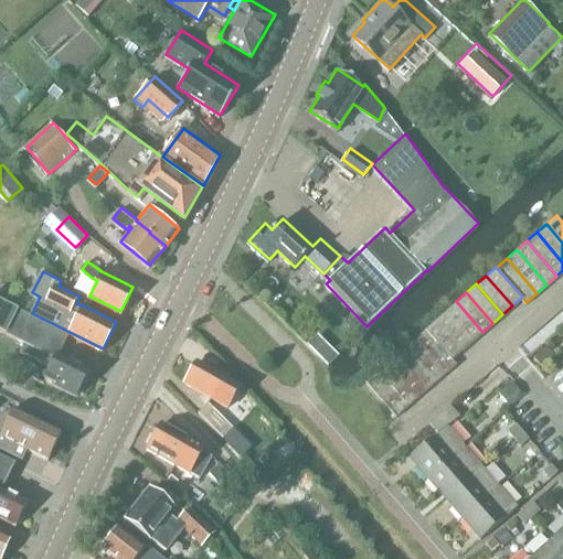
[(45,377),(77,393),(78,390),(82,389),(85,380),(84,377),(89,367),(59,352),(68,333),(0,298),(0,328),(25,341),(21,348),(46,361),(48,358),(53,362),(45,377)]
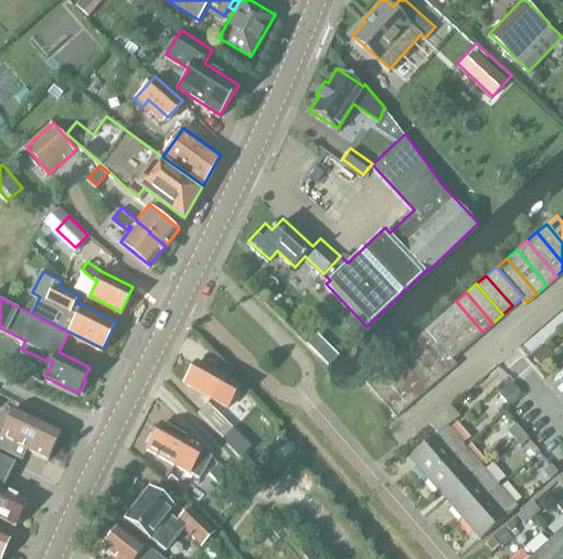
[(456,301),(446,310),(473,340),(482,332),(456,301)]
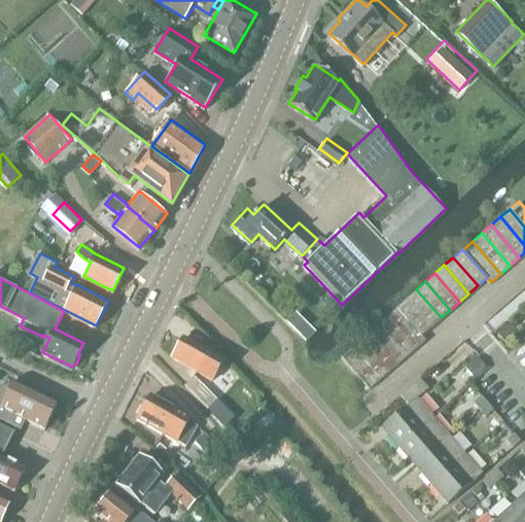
[(416,289),(407,298),(431,325),(441,317),(416,289)]
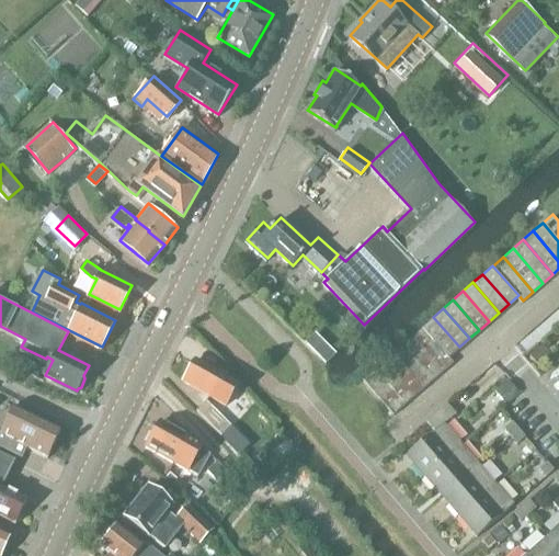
[(433,317),(423,326),(449,355),(459,347),(433,317)]
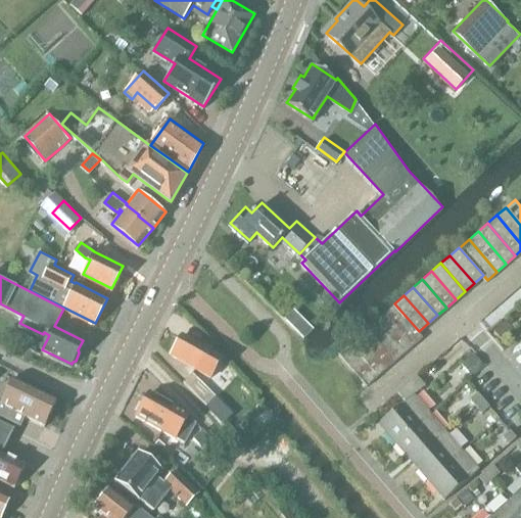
[(394,303),(385,312),(414,343),(423,335),(419,331),(394,303)]
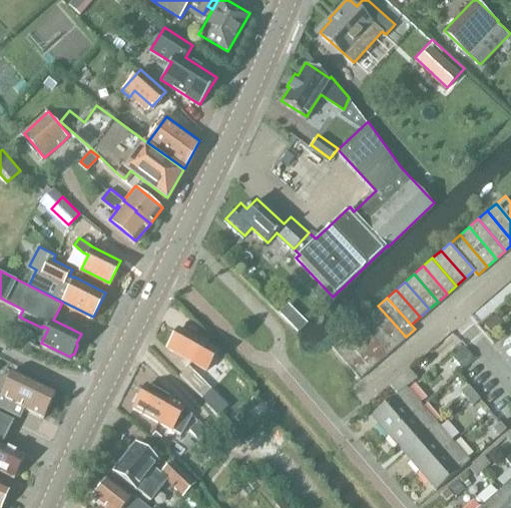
[(378,306),(369,314),(397,345),(406,337),(378,306)]
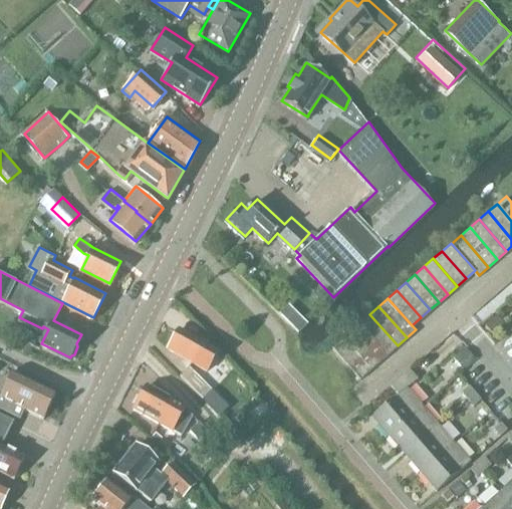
[(369,314),(360,322),(389,353),(398,345),(369,314)]
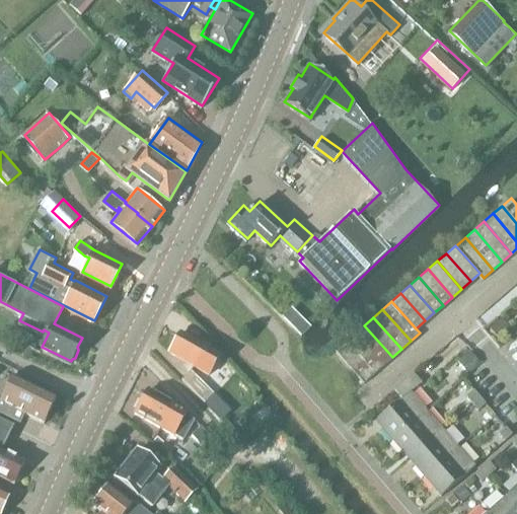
[(364,325),(355,334),(382,365),(392,357),(364,325)]
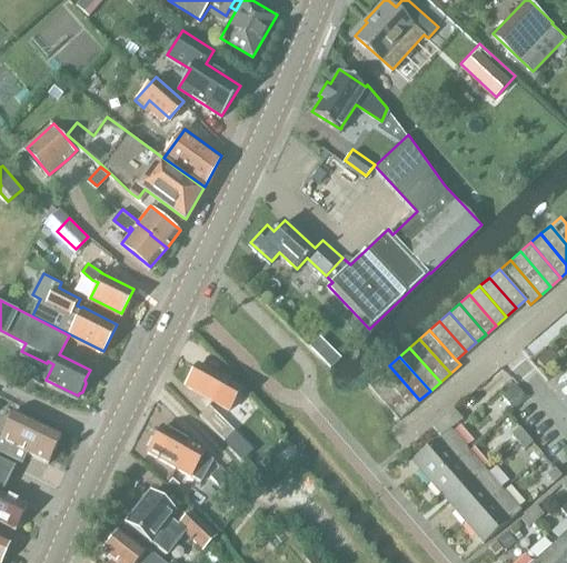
[(187,383),(215,399),(219,390),(230,398),(227,402),(236,410),(247,398),(237,388),(228,379),(198,362),(187,383)]
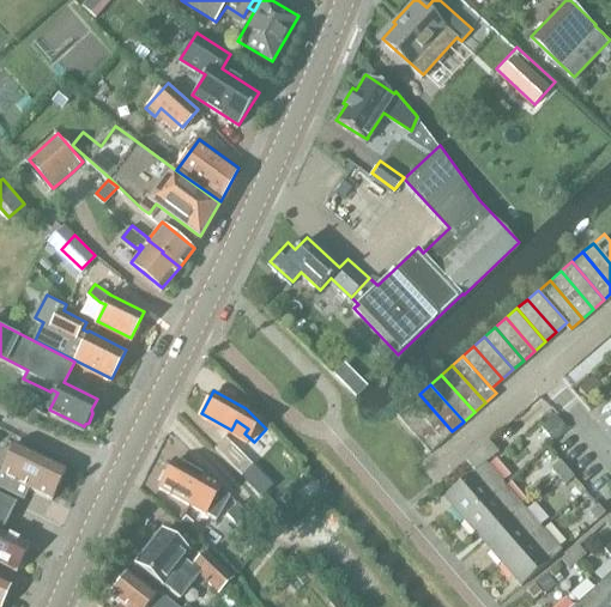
[(419,394),(409,404),(441,441),(452,431),(419,394)]
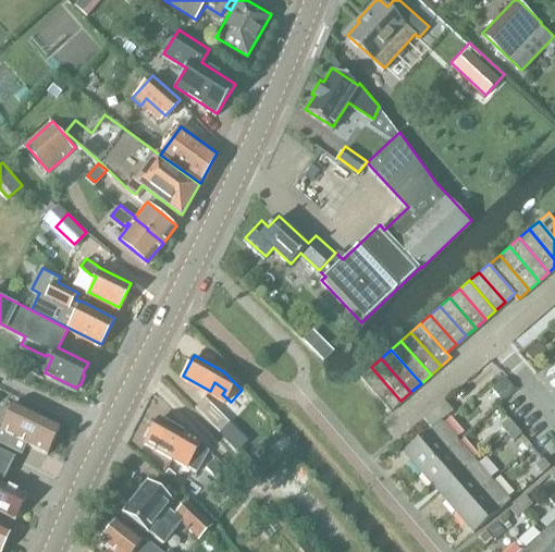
[(401,401),(371,367),(361,375),(391,409),(401,401)]
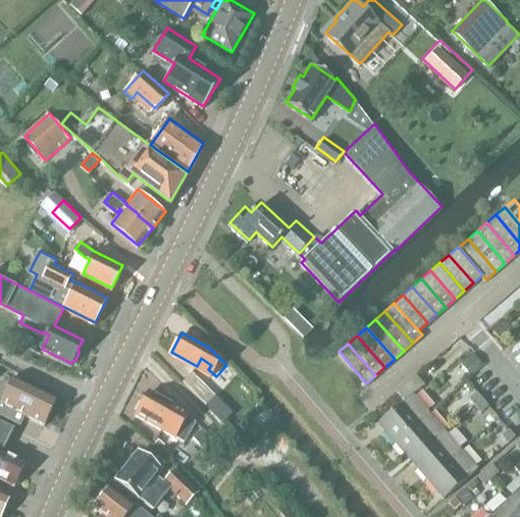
[(475,350),(465,359),(473,368),(483,360),(475,350)]
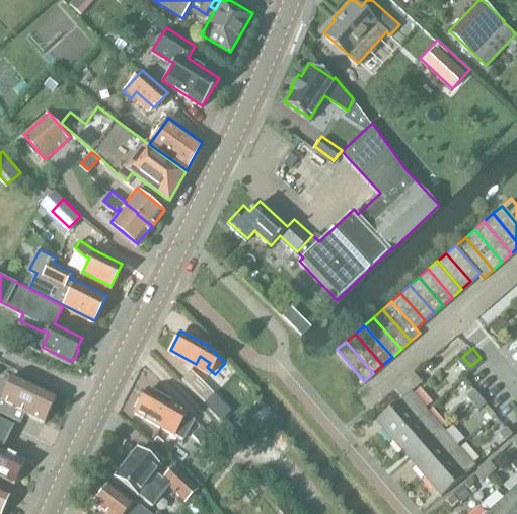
[(182,375),(205,398),(214,390),(192,366),(182,375)]
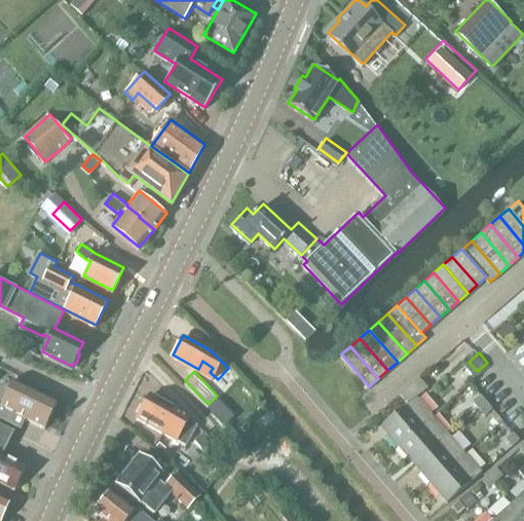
[(382,424),(399,443),(434,413),(417,395),(427,385),(419,375),(400,393),(408,402),(382,424)]
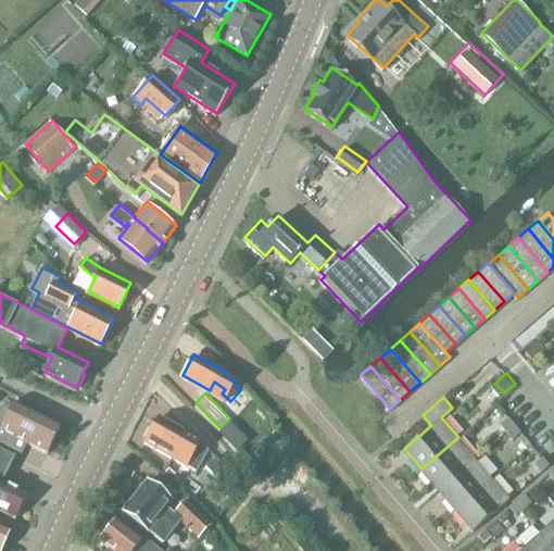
[(0,427),(0,438),(22,450),(27,440),(48,450),(61,422),(29,408),(13,399),(0,427)]
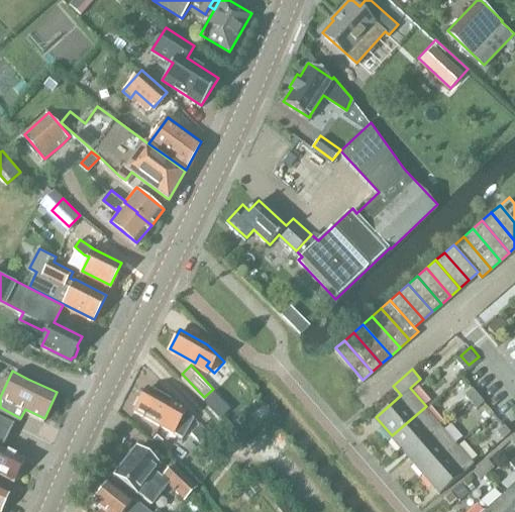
[(148,386),(135,408),(174,430),(187,407),(148,386)]
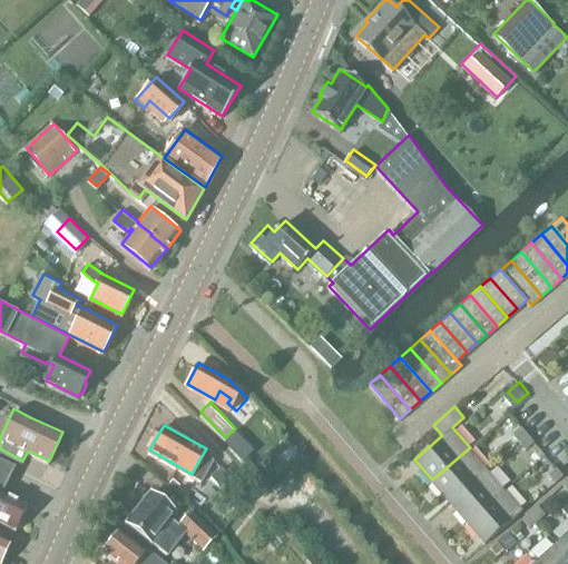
[(513,432),(519,439),(528,433),(521,425),(513,432)]
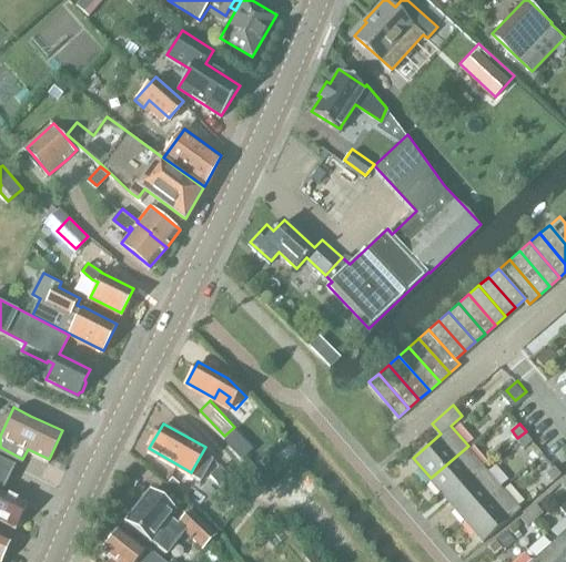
[(526,431),(517,438),(524,446),(533,438),(526,431)]
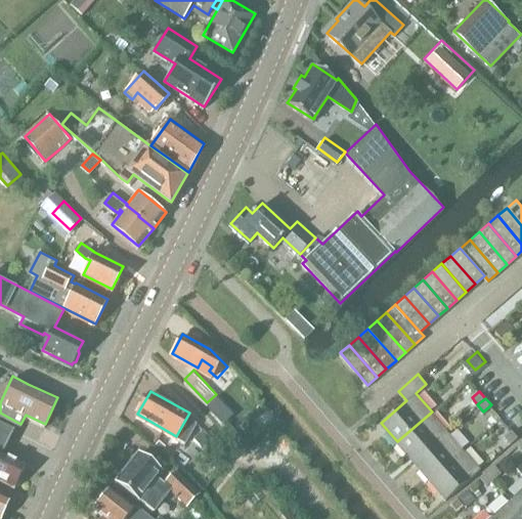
[(397,441),(414,460),(448,430),(432,412),(397,441)]
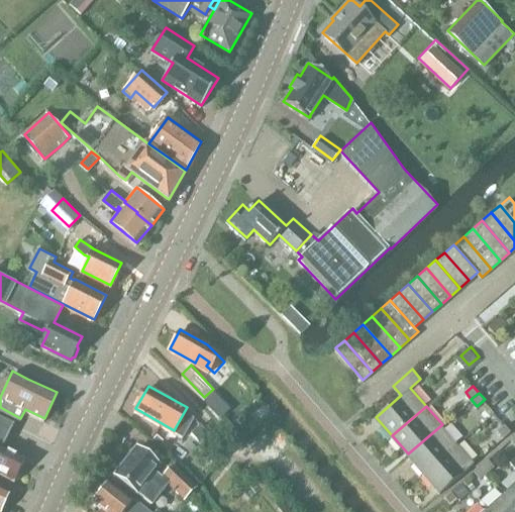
[(182,421),(196,437),(198,435),(211,450),(219,442),(192,412),(182,421)]
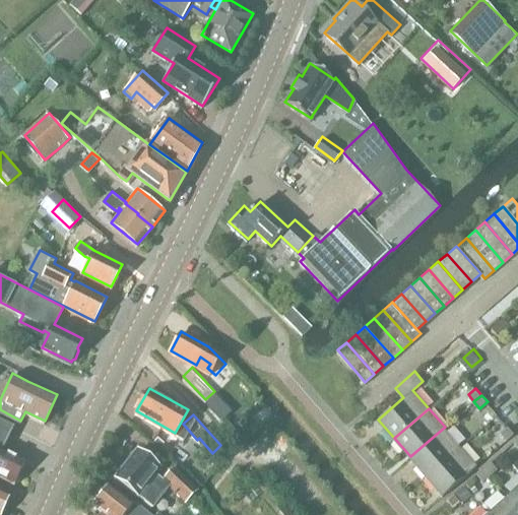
[(0,417),(0,474),(15,483),(16,479),(20,478),(22,473),(20,470),(25,460),(2,449),(14,425),(0,417)]
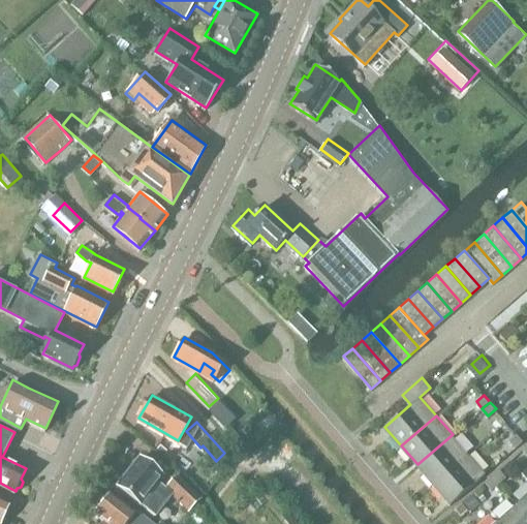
[(508,439),(515,447),(523,440),(517,433),(508,439)]
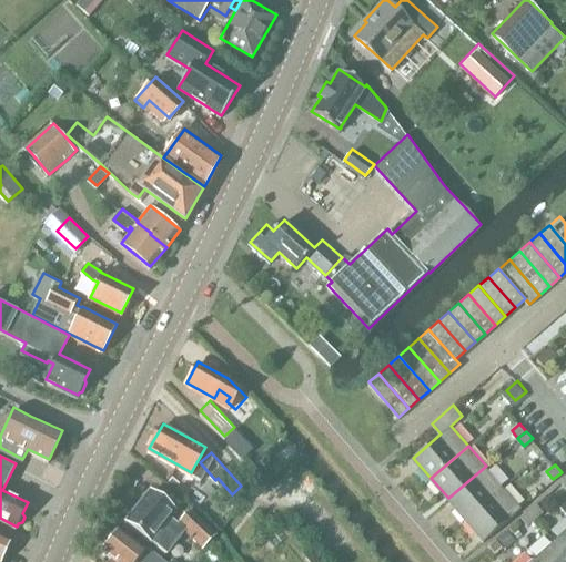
[(448,498),(466,519),(504,487),(486,466),(448,498)]
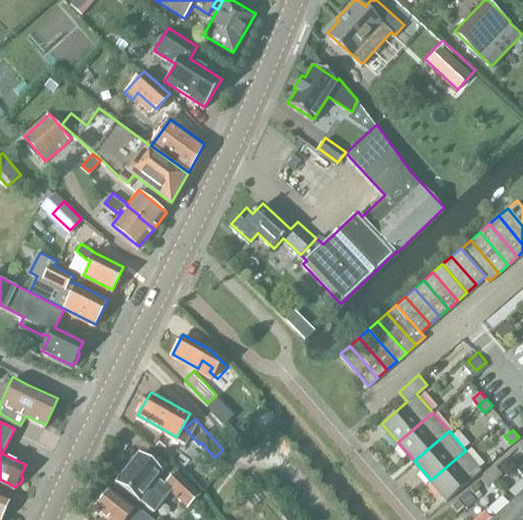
[(466,450),(431,480),(447,498),(481,469),(466,450)]
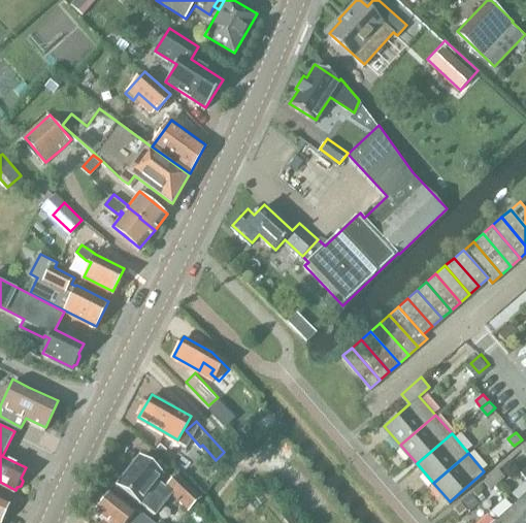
[(178,519),(201,496),(177,472),(166,485),(159,480),(164,474),(139,455),(118,483),(155,513),(172,491),(174,493),(165,503),(179,517),(178,518),(178,519)]
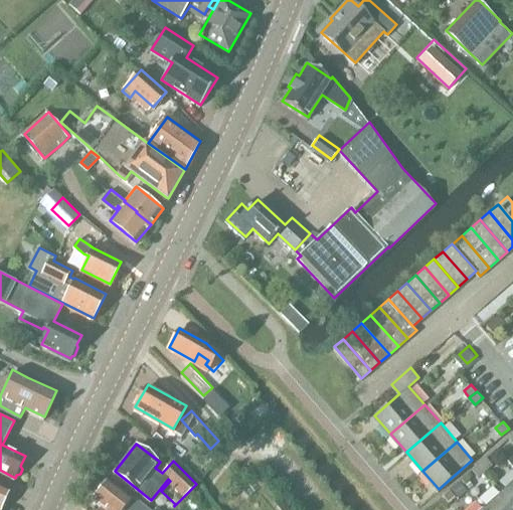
[(486,456),(480,462),(486,469),(493,463),(486,456)]
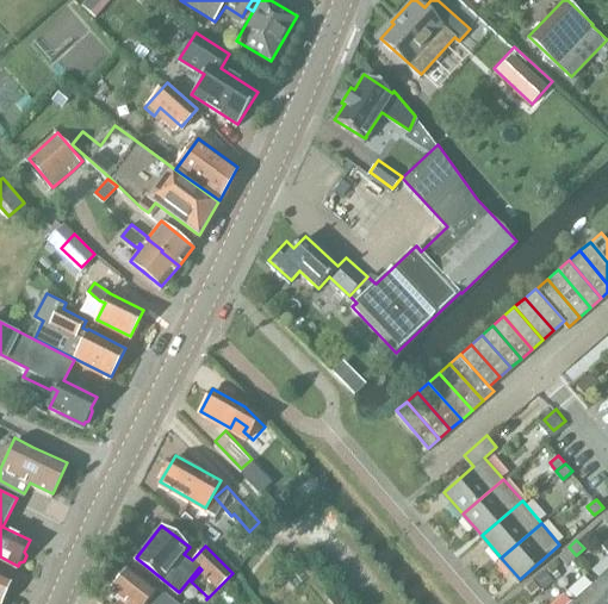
[(576,555),(569,547),(560,554),(568,562),(576,555)]
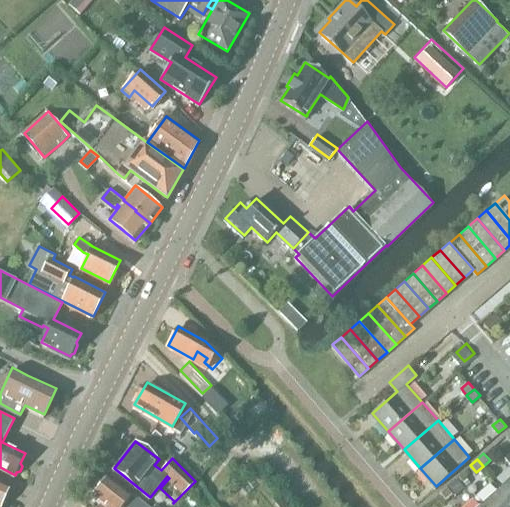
[(92,495),(101,502),(97,506),(121,506),(123,505),(126,506),(151,506),(133,491),(131,494),(108,476),(100,485),(97,485),(94,489),(95,492),(92,495)]
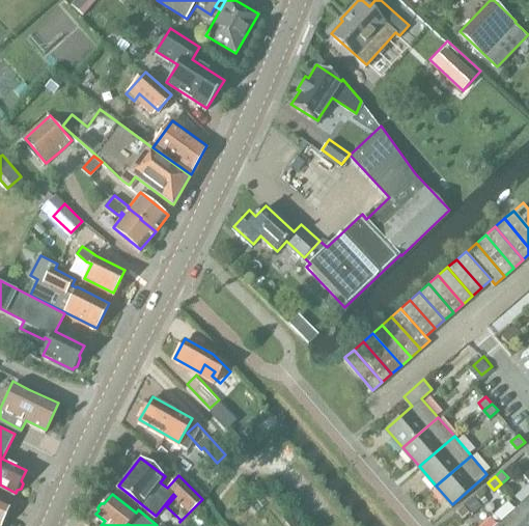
[(528,494),(519,504),(528,516),(528,494)]
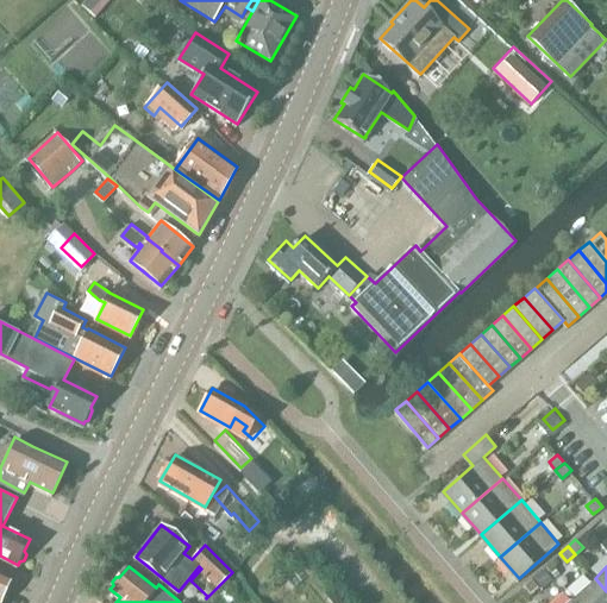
[(0,602),(1,602),(12,578),(0,572),(0,602)]
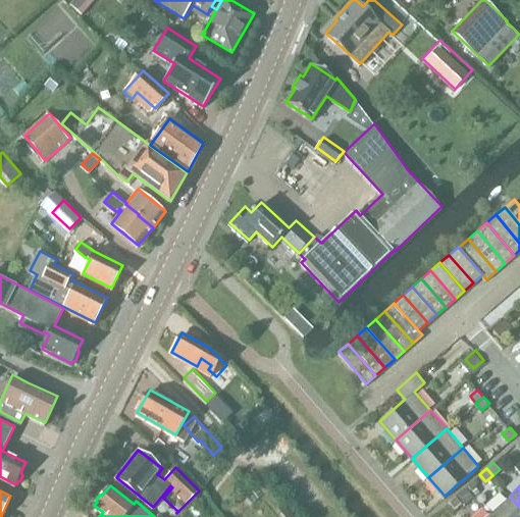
[(449,501),(455,508),(462,502),(456,495),(449,501)]
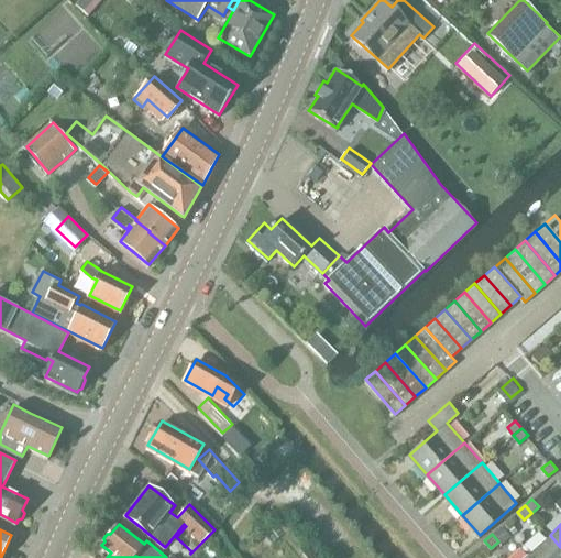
[(560,547),(550,535),(529,553),(534,557),(560,557),(560,547)]
